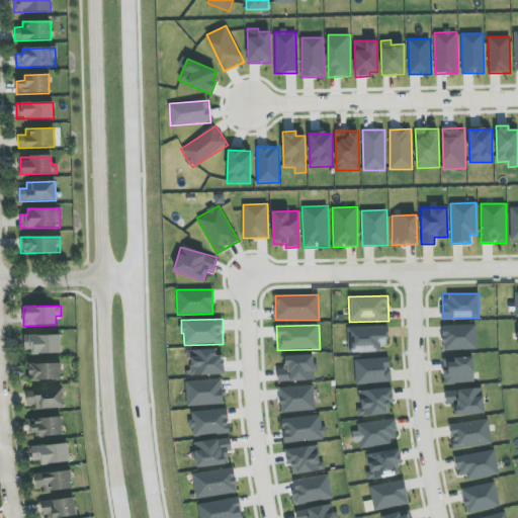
[(443,351),(477,349),(476,325),(442,326),(443,351)]
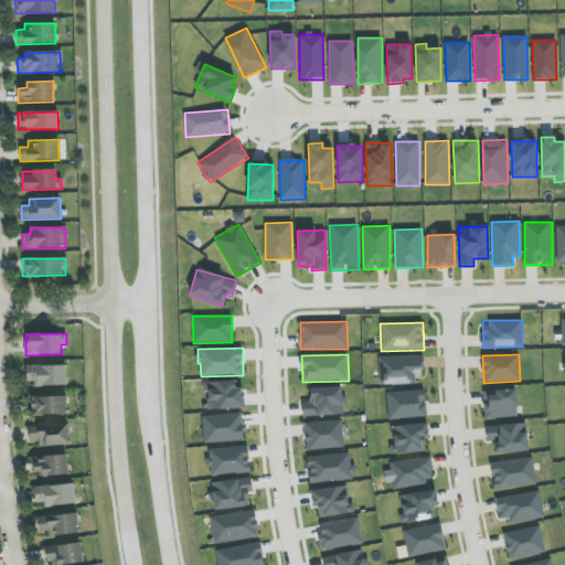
[(423,355),(380,356),(380,385),(415,384),(415,377),(423,377),(423,355)]
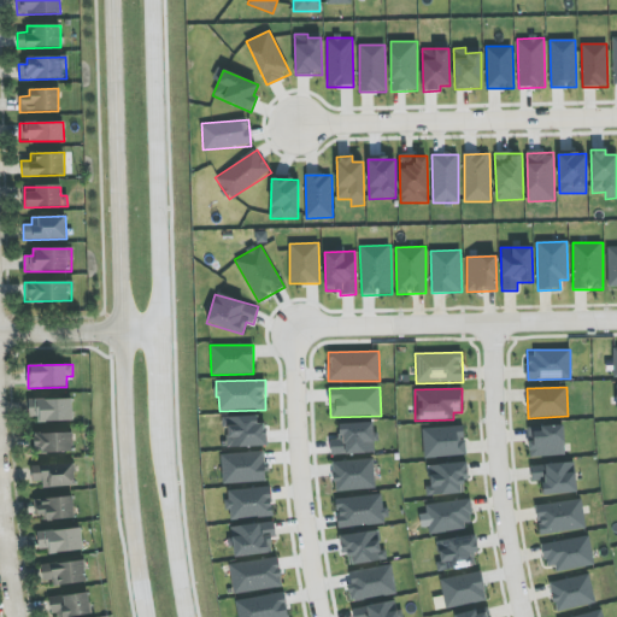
[(29,421),(72,419),(72,398),(28,399),(29,421)]
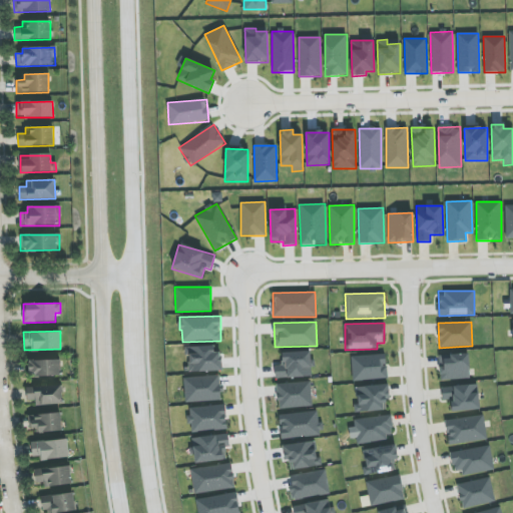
[(188,372),(219,371),(218,346),(185,347),(185,355),(188,355),(188,372)]
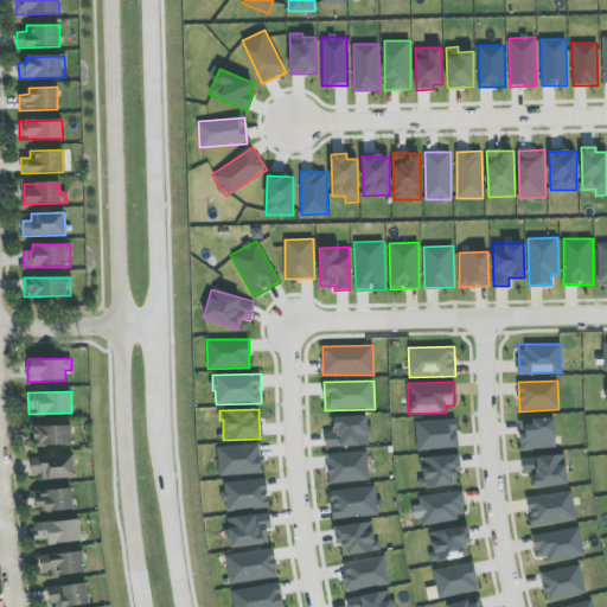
[(325,433),(325,447),(370,446),(369,416),(333,417),(333,433),(325,433)]
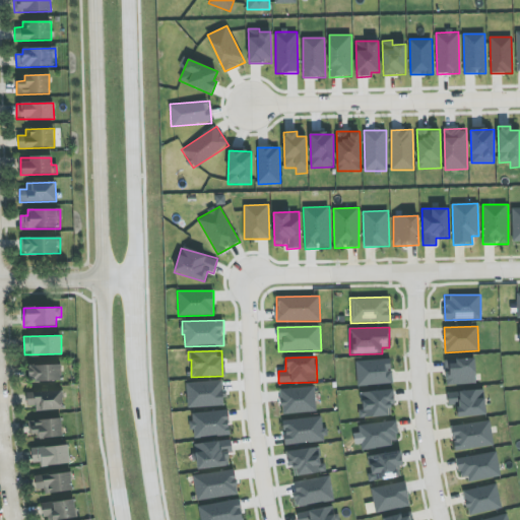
[(475,384),(475,359),(445,360),(446,385),(475,384)]
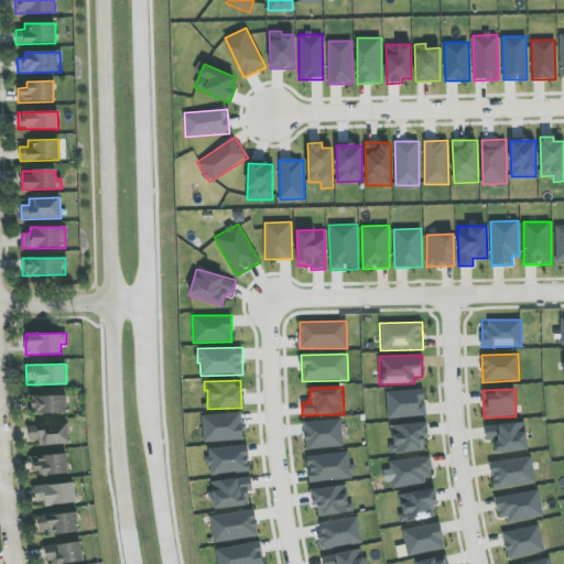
[(387,418),(425,416),(424,390),(386,391),(387,418)]
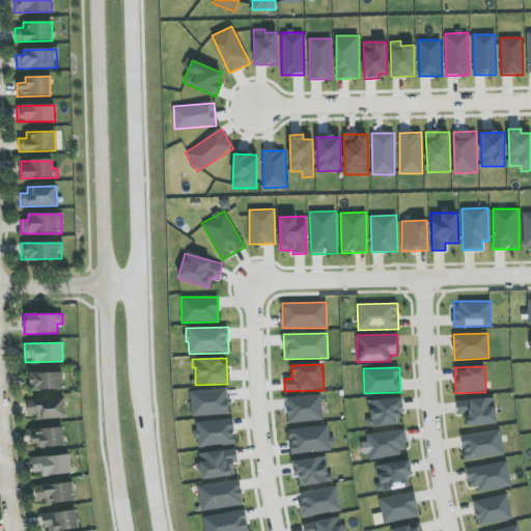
[(28,373),(29,390),(62,389),(62,372),(28,373)]
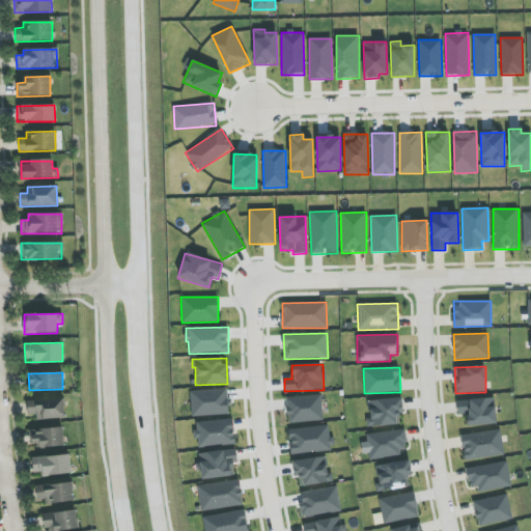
[(191,416),(229,415),(228,389),(190,390),(191,416)]
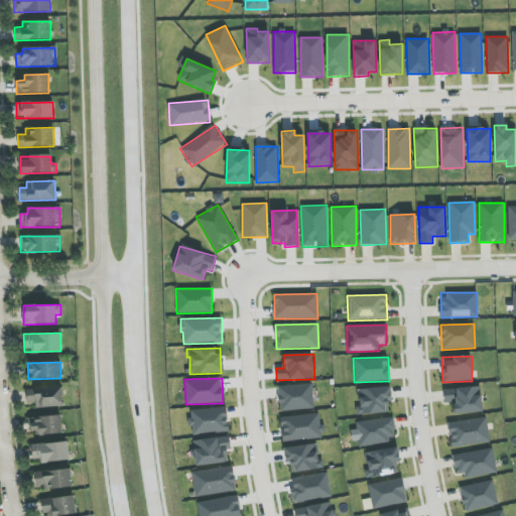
[(312,385),(278,385),(279,410),(312,410),(312,385)]
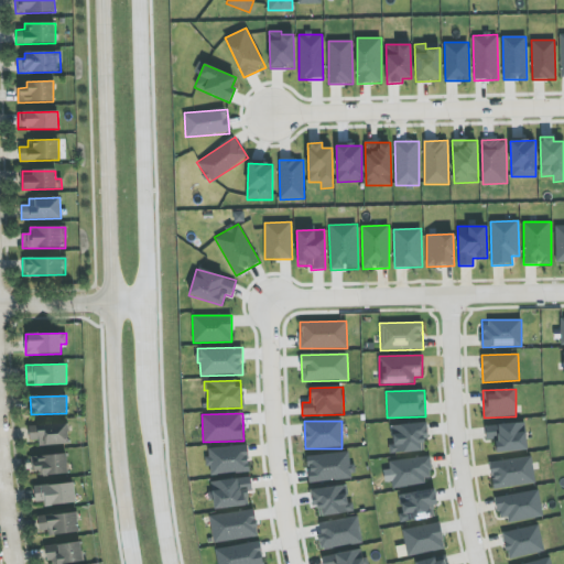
[(39,440),(40,447),(69,443),(67,422),(29,426),(30,441),(39,440)]
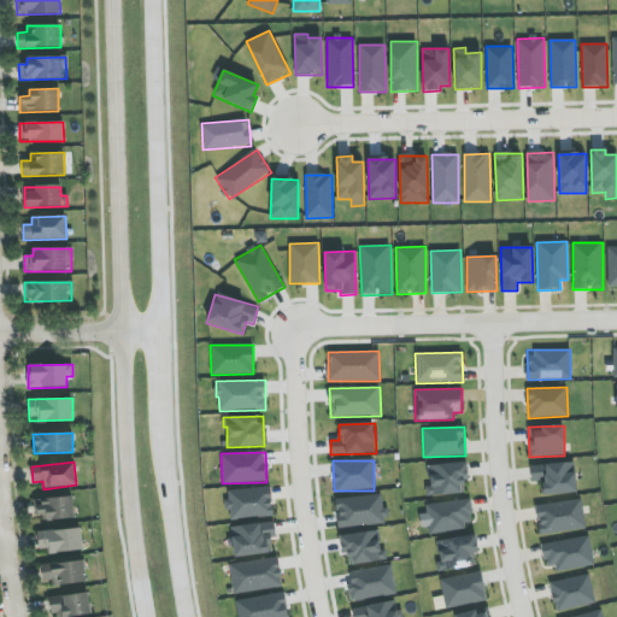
[(469,481),(466,462),(427,466),(429,486),(425,487),(427,497),(464,493),(463,482),(469,481)]
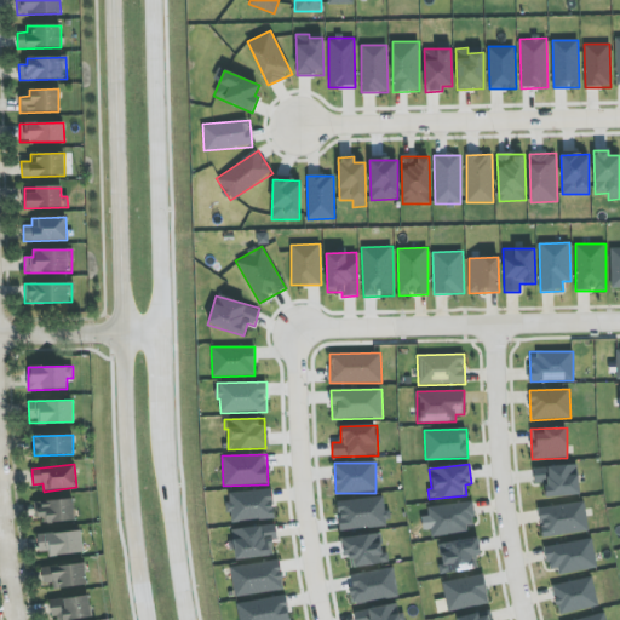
[(534,483),(545,483),(545,497),(579,495),(578,465),(534,466),(534,483)]
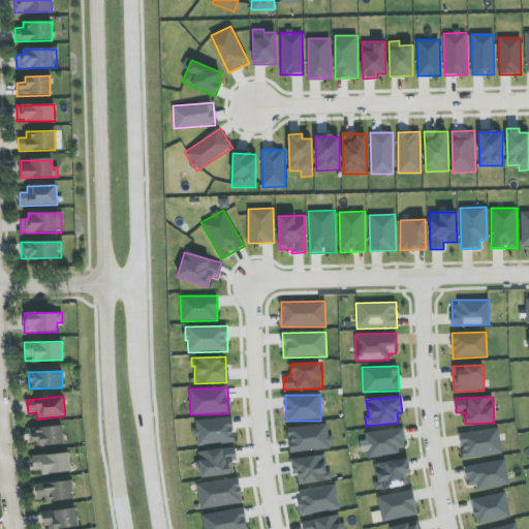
[(196,446),(235,441),(231,416),(193,422),(196,446)]
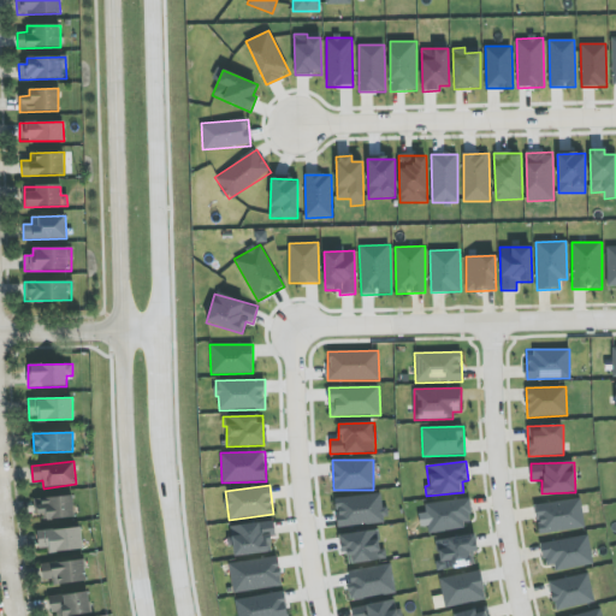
[(335,498),(337,528),(386,522),(383,493),(335,498)]
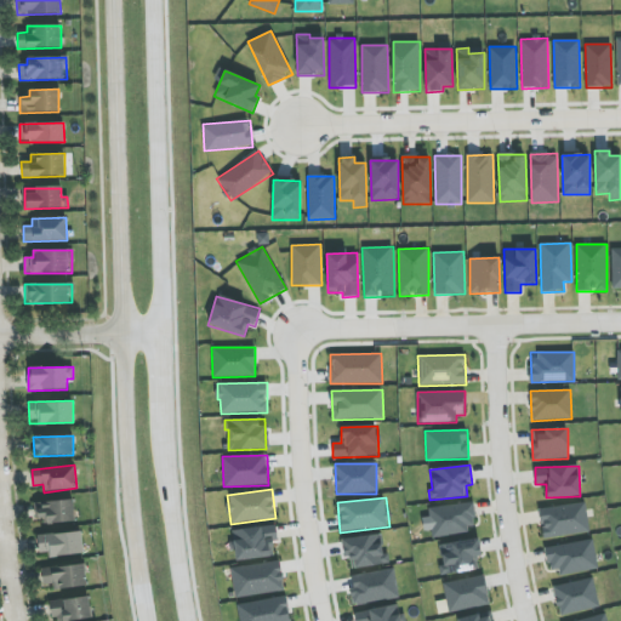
[(74,522),(74,500),(34,502),(35,518),(45,518),(46,523),(74,522)]
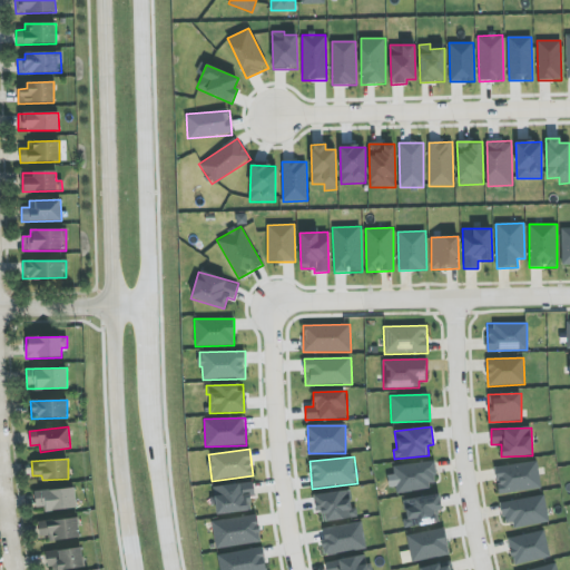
[(494,468),(499,495),(541,489),(537,461),(494,468)]
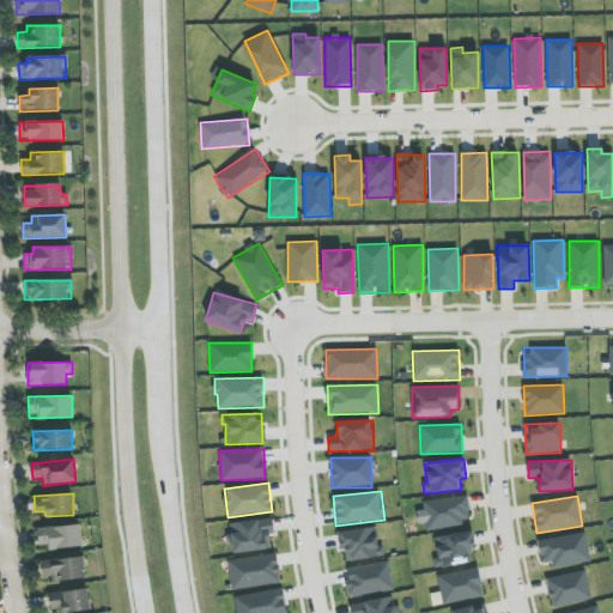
[(423,501),(424,510),(417,511),(418,528),(469,525),(467,497),(423,501)]
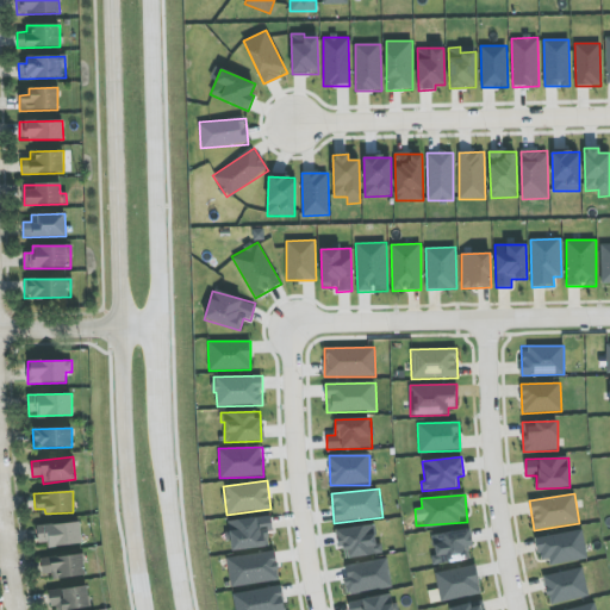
[(229,551),(271,547),(269,517),(228,520),(229,534),(228,534),(229,551)]
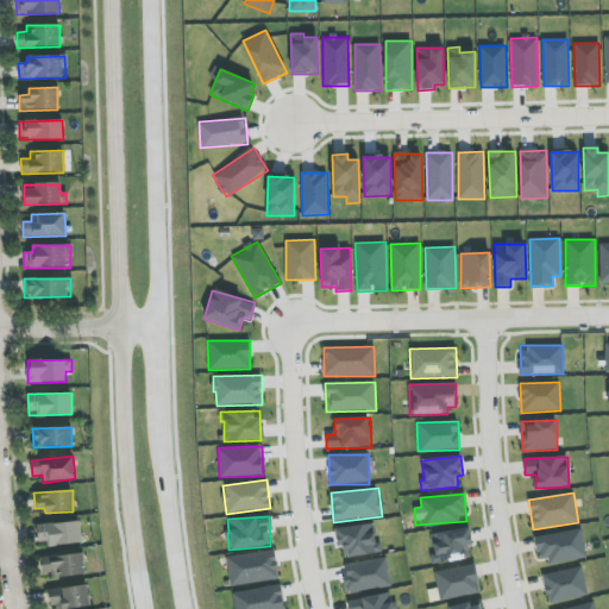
[(37,523),(37,542),(46,542),(46,545),(81,544),(81,522),(37,523)]
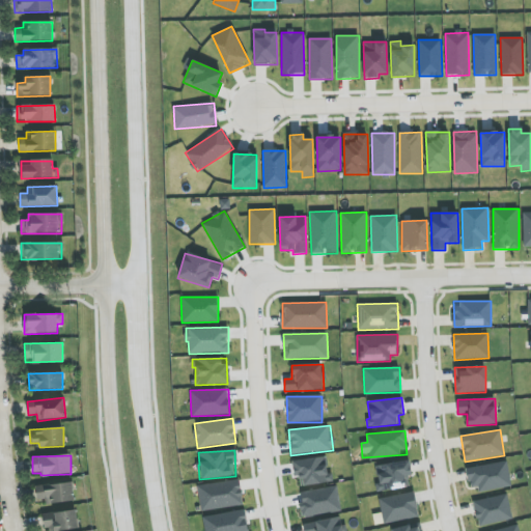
[(333,482),(332,473),(328,474),(326,456),(291,462),(295,477),(299,477),(301,486),(333,482)]
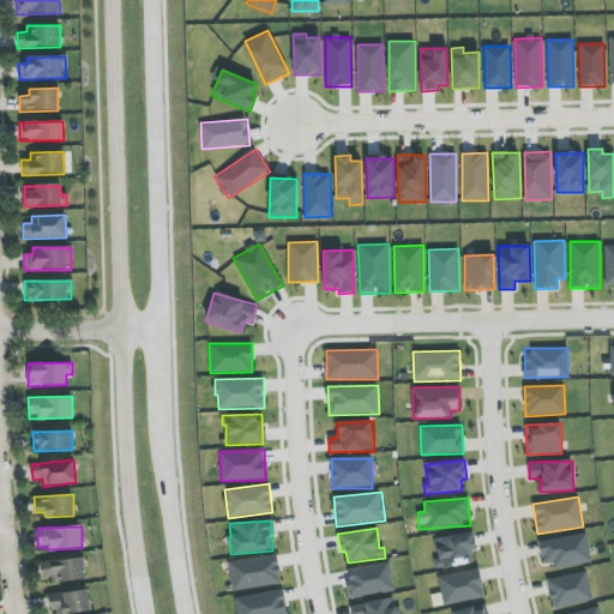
[(473,563),(471,552),(476,551),(473,533),(433,539),(438,569),(473,563)]
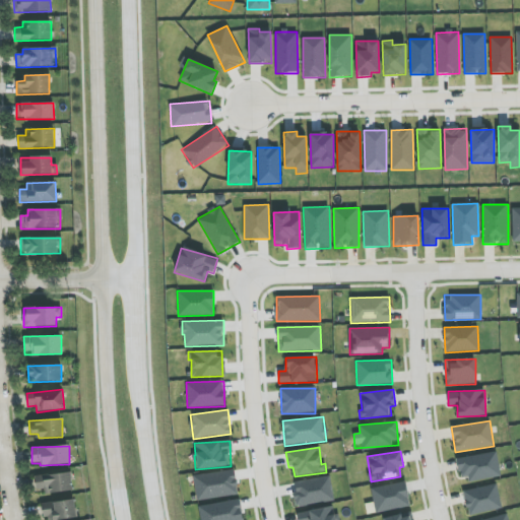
[(500,477),(498,453),(457,457),(459,481),(500,477)]
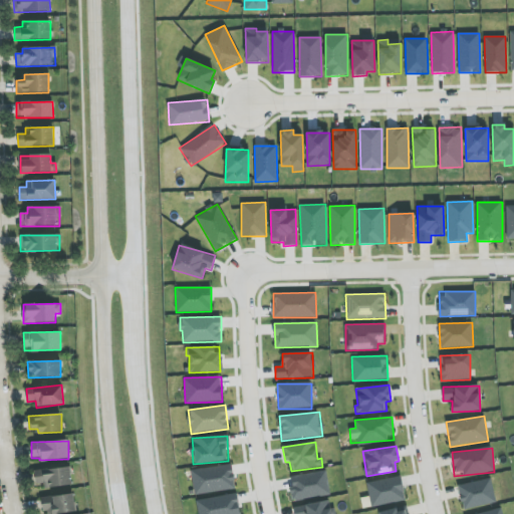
[(235,490),(233,465),(192,470),(194,494),(235,490)]
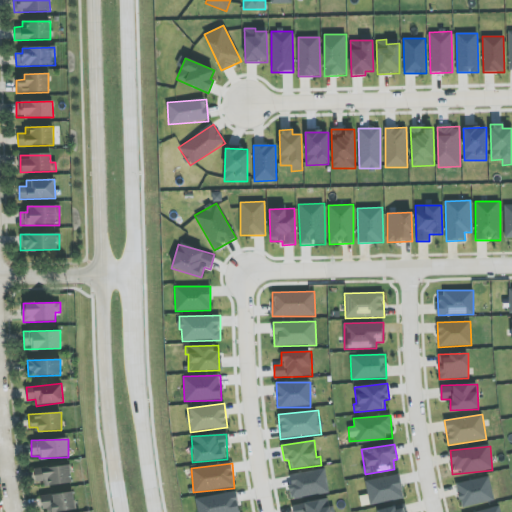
[(34,468),(35,482),(43,481),(44,486),(71,483),(70,465),(34,468)]
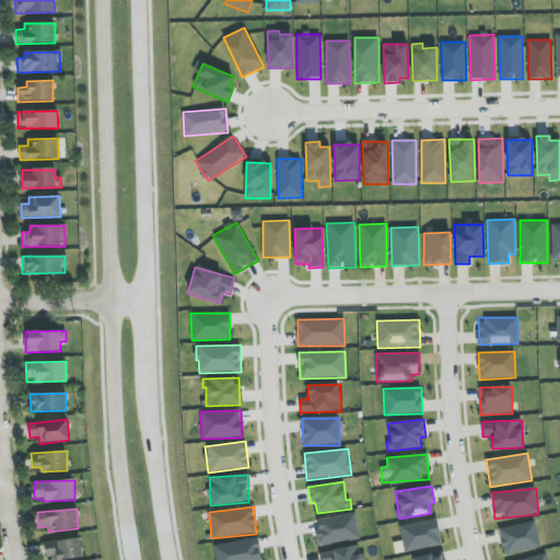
[(315,520),(319,546),(360,539),(356,513),(315,520)]
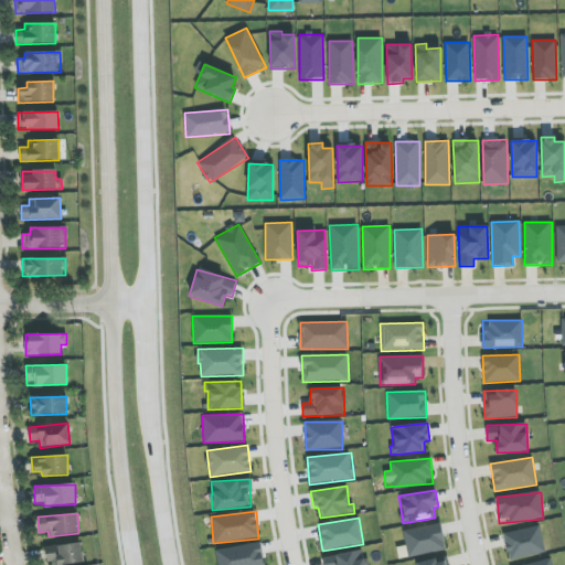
[(403,532),(408,557),(446,548),(440,523),(403,532)]
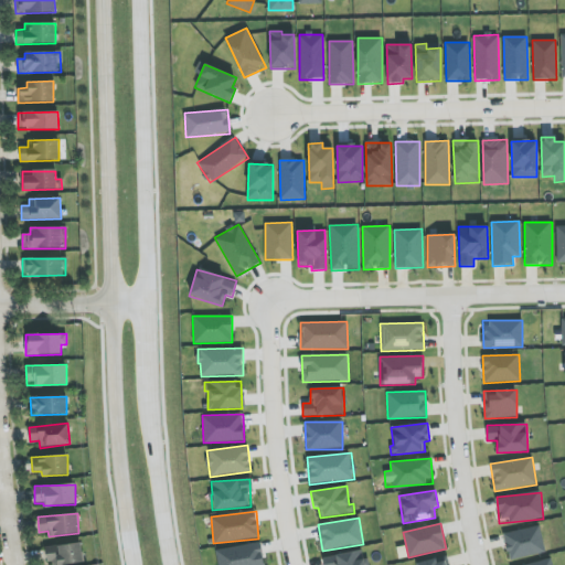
[(545,552),(540,525),(503,533),(509,561),(545,552)]
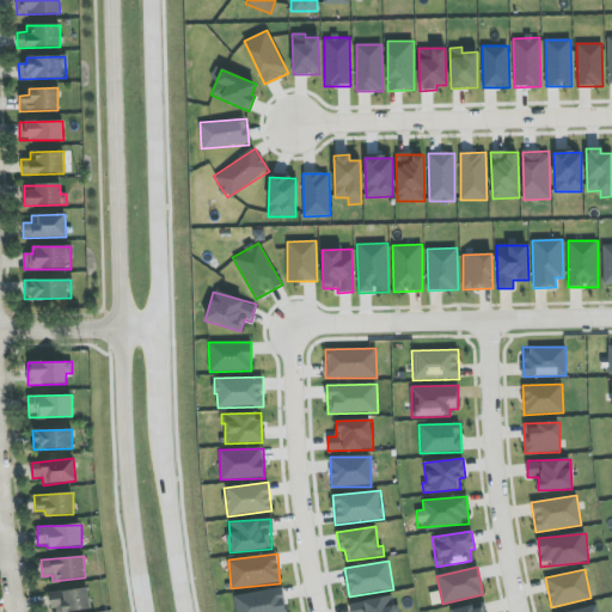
[(50,592),(51,611),(67,611),(90,610),(89,588),(50,592)]
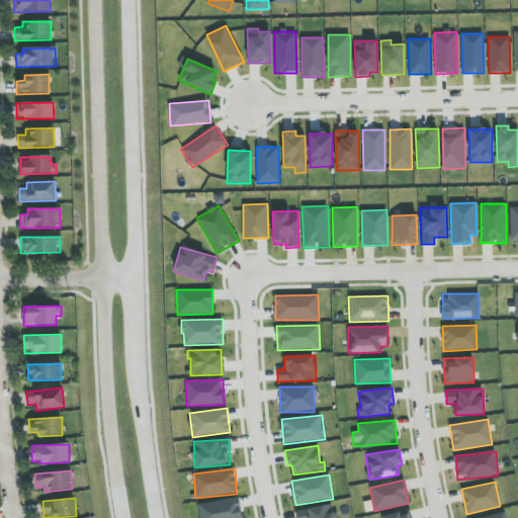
[(198,503),(199,517),(242,517),(240,499),(198,503)]
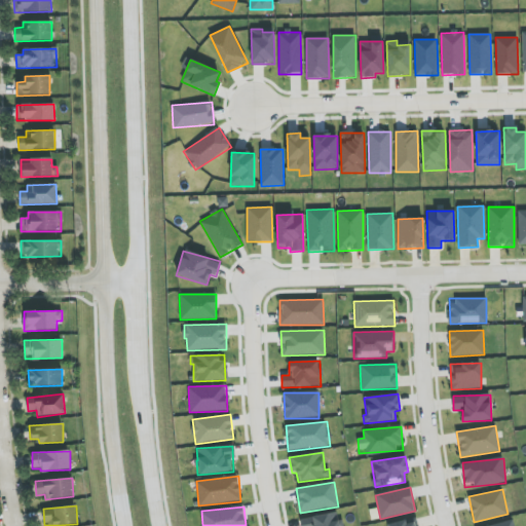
[(340,525),(338,512),(300,520),(300,525),(340,525)]
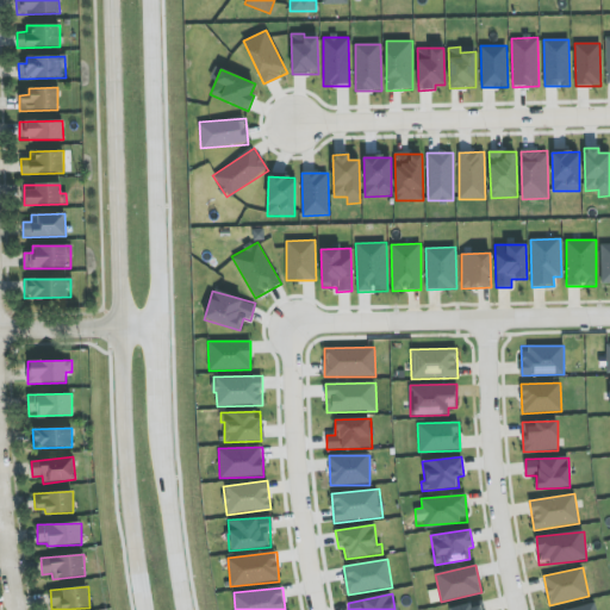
All buildings are outlined.
